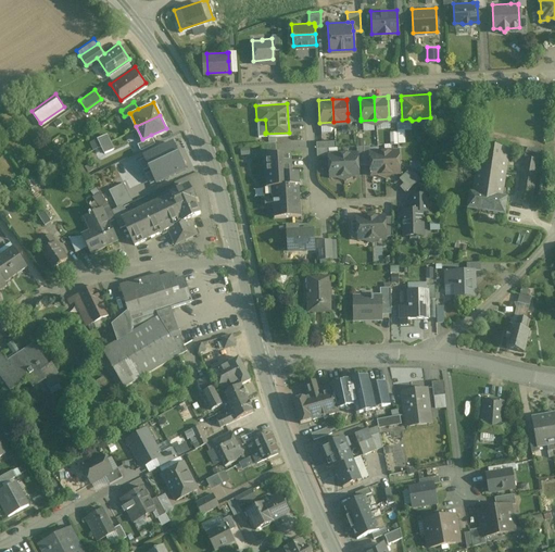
[(105,133),(90,139),(93,147),(100,143),(103,150),(112,147),(105,133)]
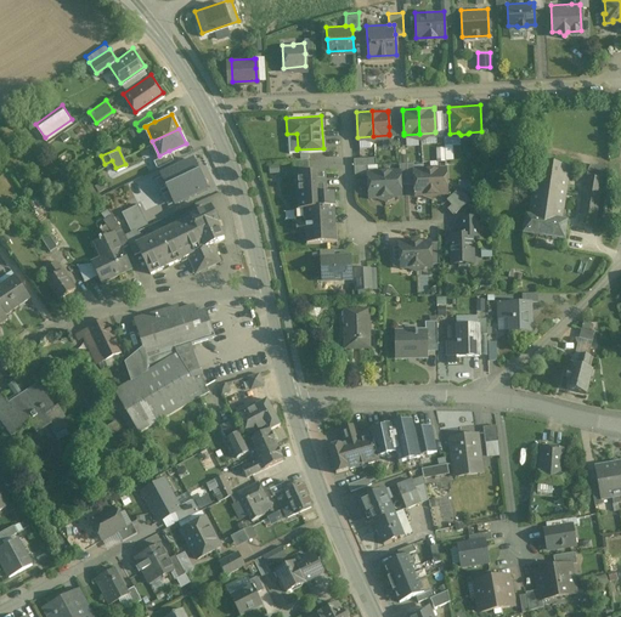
[(169,151),(159,156),(152,158),(156,165),(157,165),(171,158),(173,158),(169,151)]
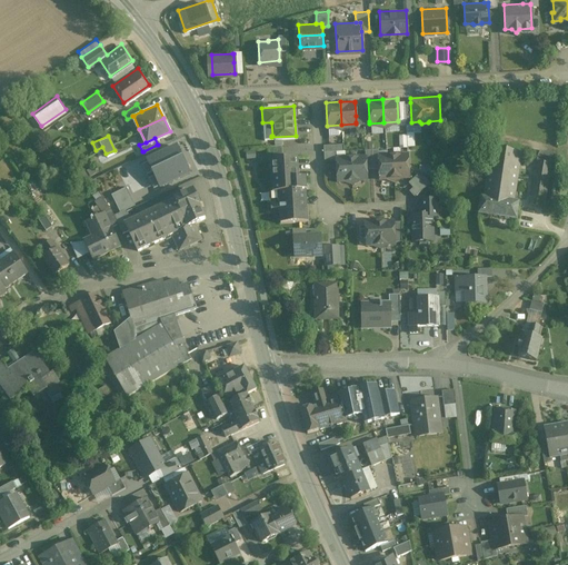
[(180,139),(147,155),(159,182),(192,167),(180,139)]
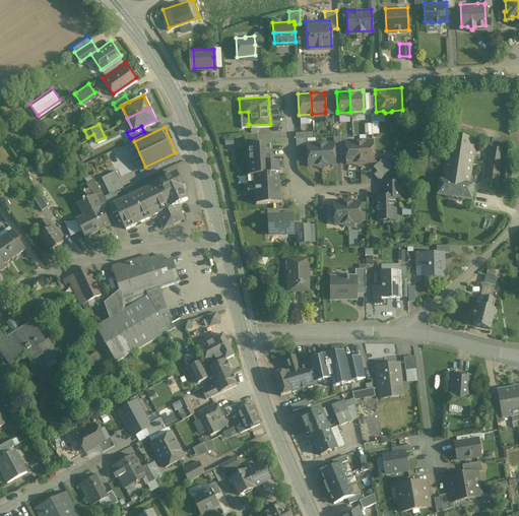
[(257,130),(244,131),(244,143),(246,143),(246,142),(257,141),(257,130)]
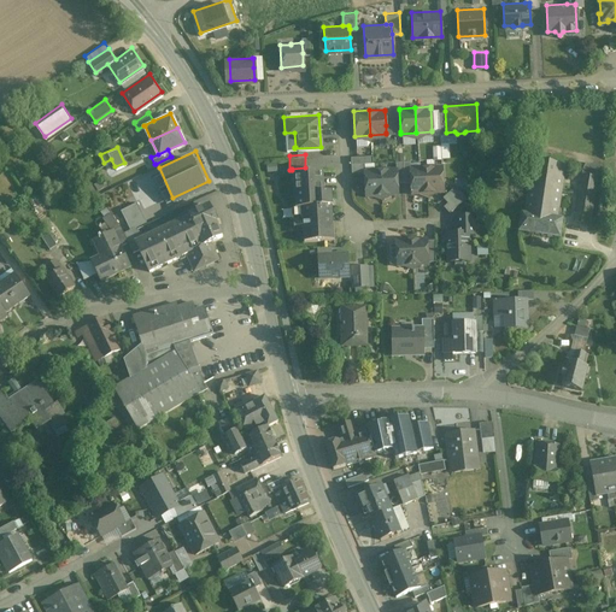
[(564,163),(532,158),(523,211),(557,216),(564,163)]
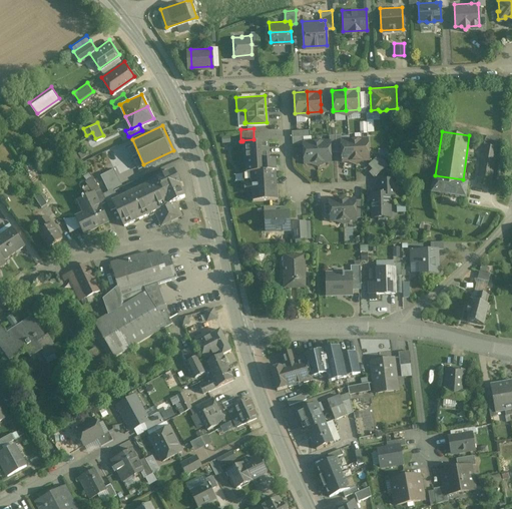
[(367,136),(354,137),(355,158),(368,157),(367,136)]
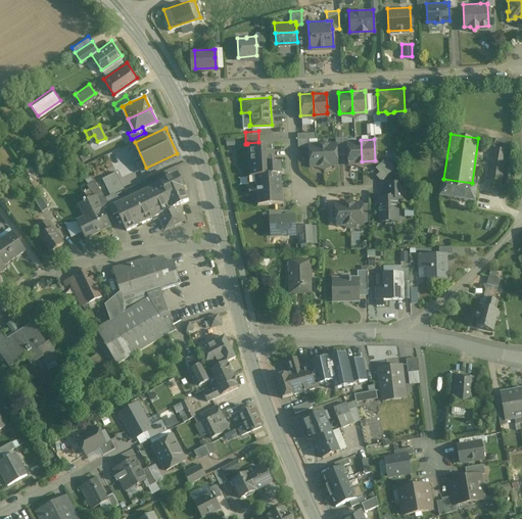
[(361,140),(347,141),(348,162),(362,161),(361,140)]
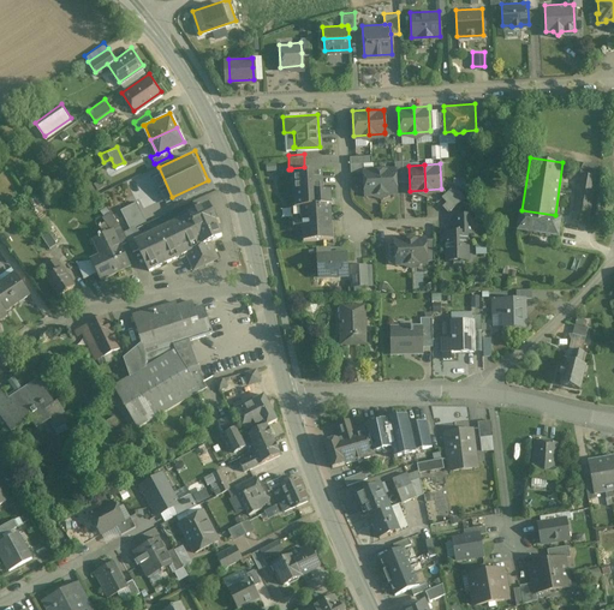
[(394,166),(379,167),(380,192),(395,191),(394,180),(394,167),(394,166)]
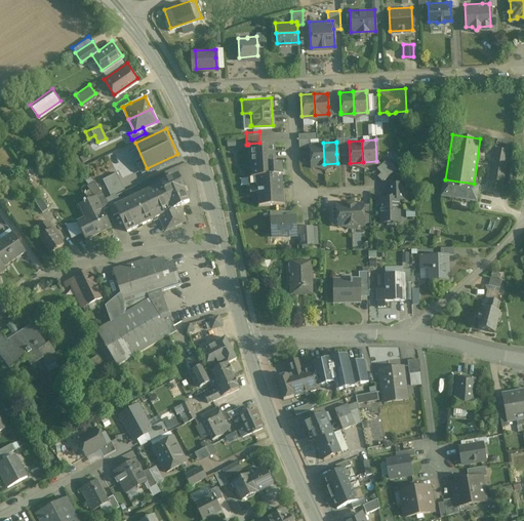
[(259,143),(248,144),(248,145),(250,174),(254,174),(255,184),(256,184),(257,203),(283,202),(281,172),(282,172),(281,160),(275,161),(274,143),(259,143)]
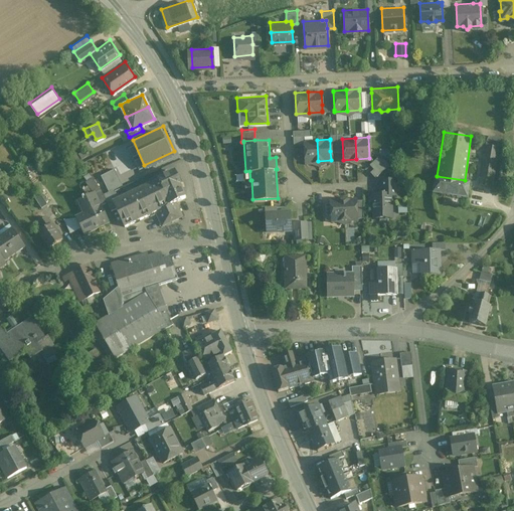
[(317,140),(304,141),(305,162),(318,161),(317,140)]
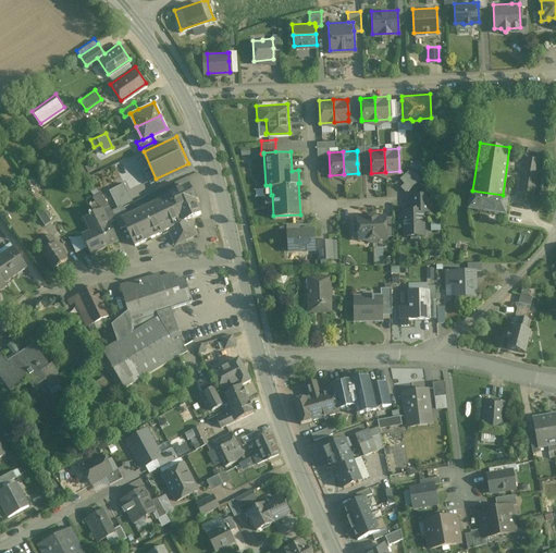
[(539,158),(524,155),(520,185),(533,187),(539,158)]
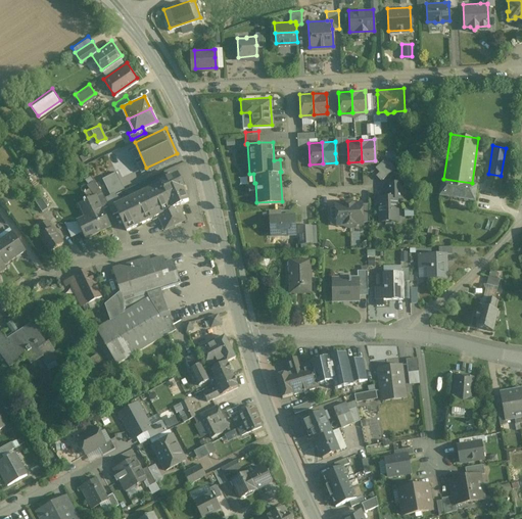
[(381,177),(395,163),(386,154),(375,163),(379,169),(376,172),(381,177)]
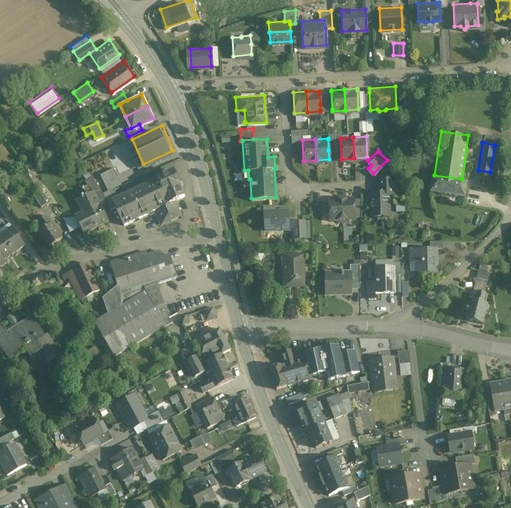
[(173,168),(111,197),(123,223),(154,208),(172,199),(183,194),(177,181),(179,181),(173,168)]
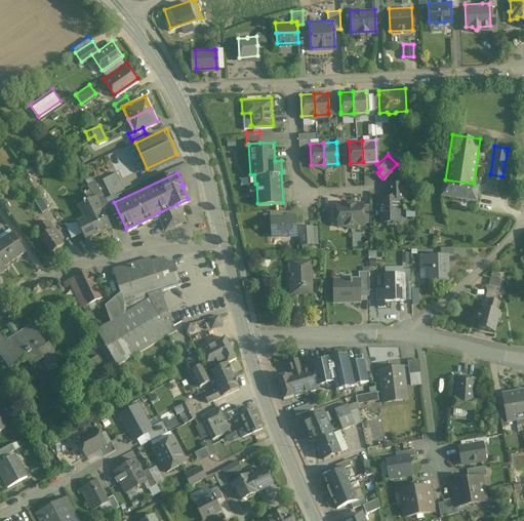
[(502,176),(490,174),(488,187),(500,189),(502,176)]
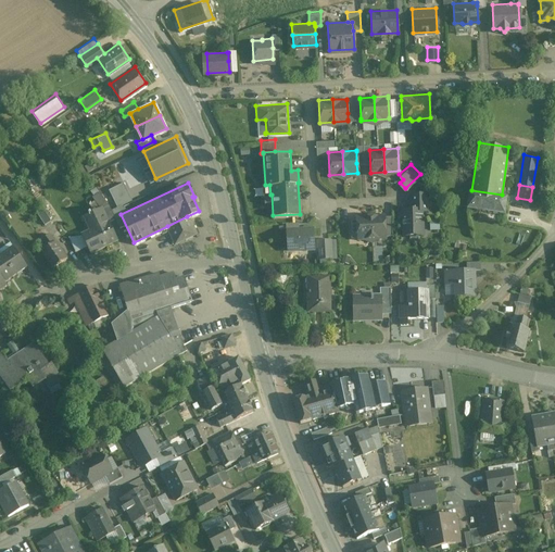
[(471,190),(469,190),(466,207),(504,212),(506,196),(502,195),(471,190)]
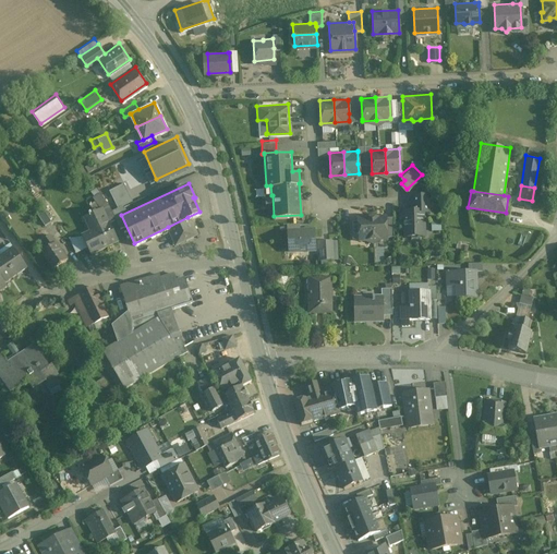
[(412,202),(412,208),(407,209),(403,213),(403,233),(410,233),(410,236),(418,236),(418,233),(424,233),(423,209),(428,209),(428,201),(412,202)]
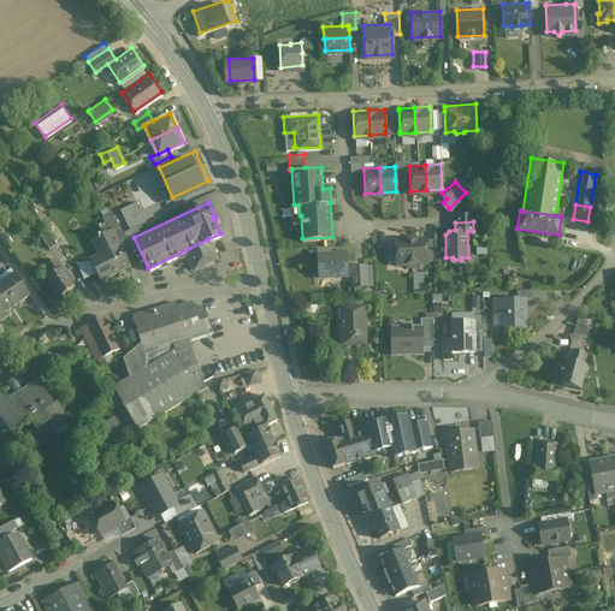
[(120,225),(112,229),(119,243),(126,239),(120,225)]
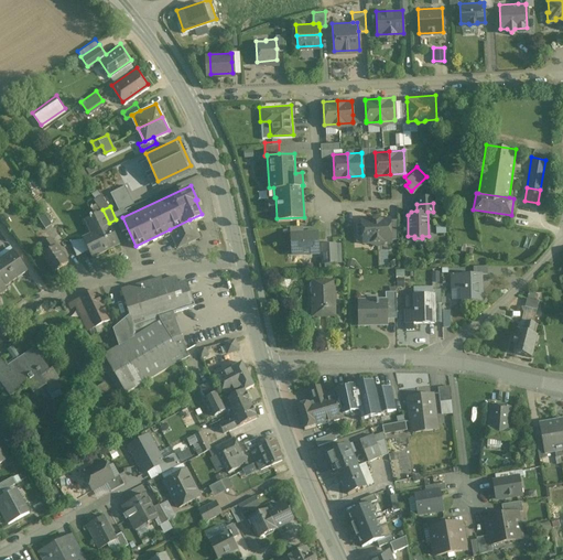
[(101,208),(91,214),(90,213),(88,214),(96,228),(82,236),(91,255),(119,241),(109,223),(103,210),(101,208)]
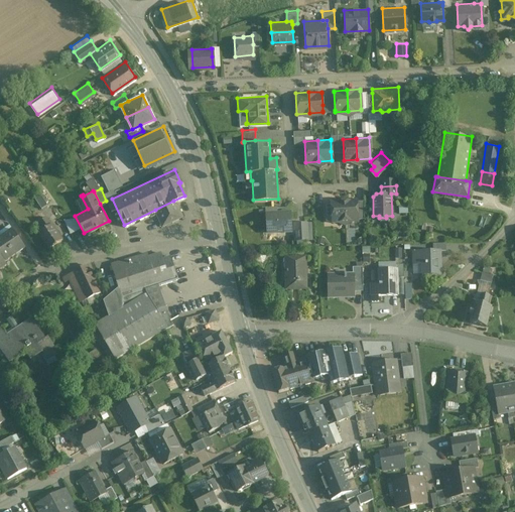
[(39,192),(33,196),(40,206),(46,202),(39,192)]
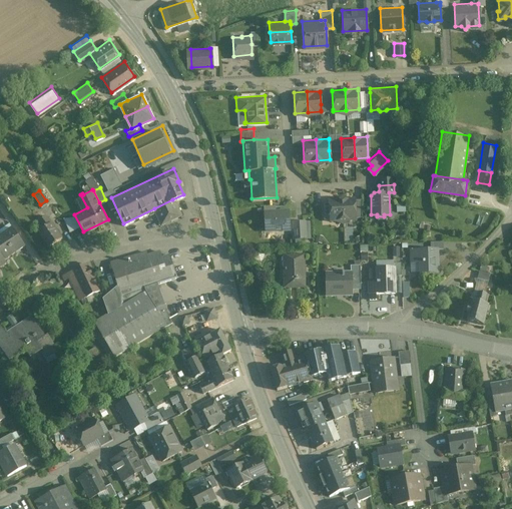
[(341,196),(328,197),(328,199),(329,217),(330,218),(343,218),(341,196)]
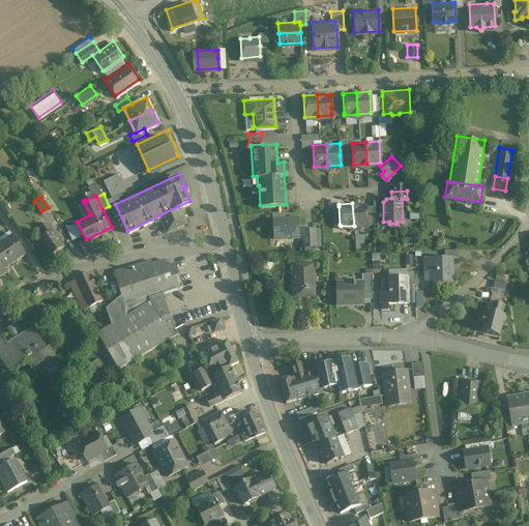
[(365,203),(352,203),(354,226),(368,225),(366,223),(365,204),(365,203)]
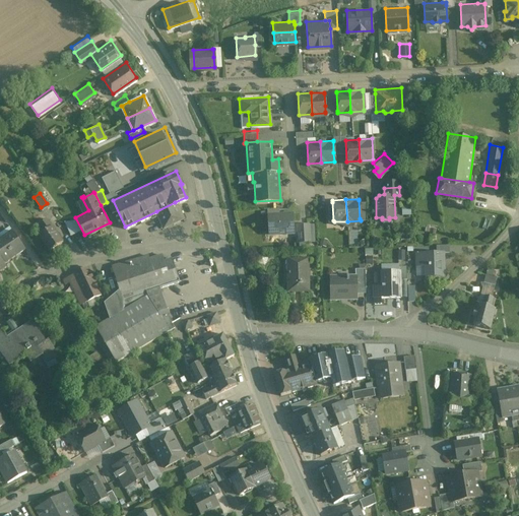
[(175,202),(156,211),(163,224),(181,216),(175,202)]
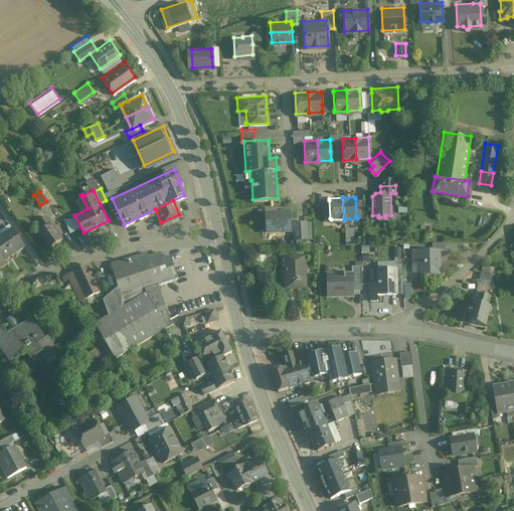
[(289,209),(266,210),(266,226),(274,226),(275,229),(290,228),(289,209)]
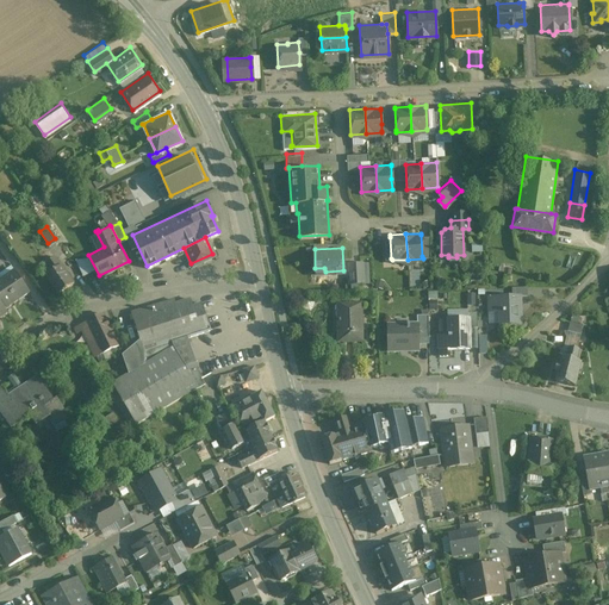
[(60,262),(54,254),(44,260),(50,268),(44,273),(56,291),(73,280),(61,262),(60,262)]
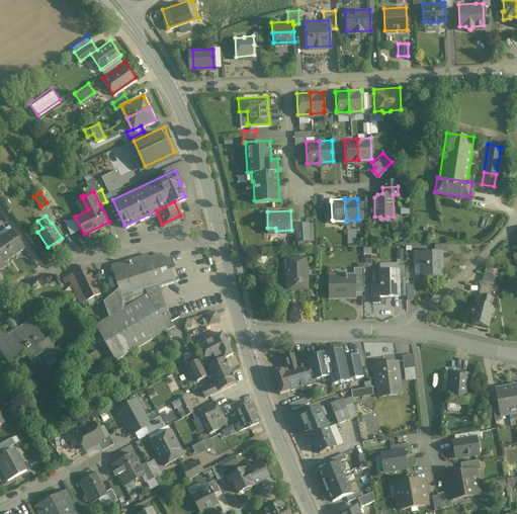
[(308,222),(295,223),(296,239),(309,238),(308,222)]
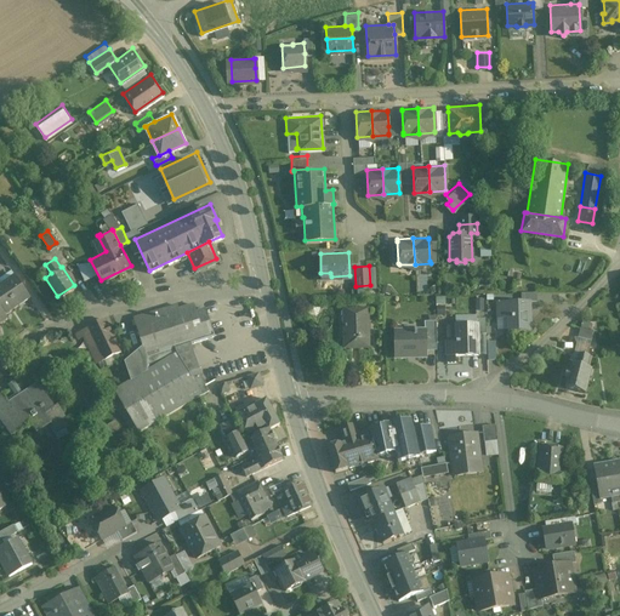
[(29,295),(15,274),(1,283),(16,303),(29,295)]
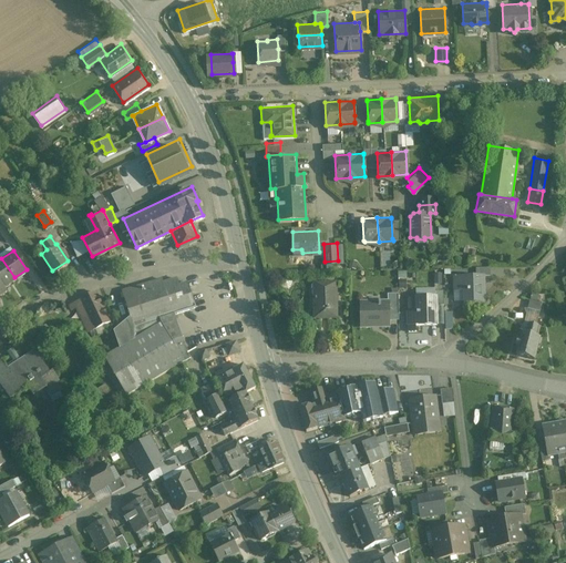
[(14,277),(1,258),(0,259),(0,279),(3,285),(14,277)]
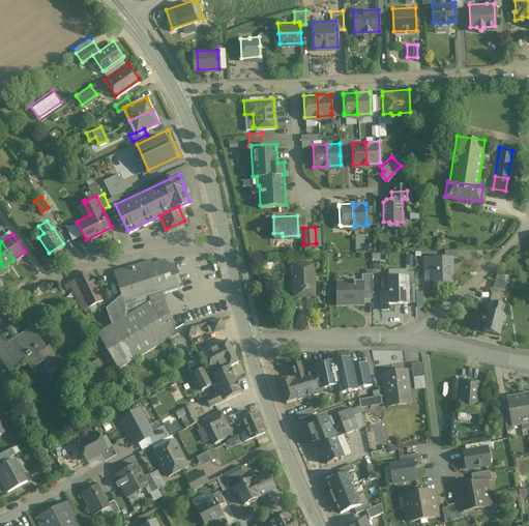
[(444,255),(423,255),(423,268),(432,268),(432,280),(451,280),(450,255),(444,255)]
